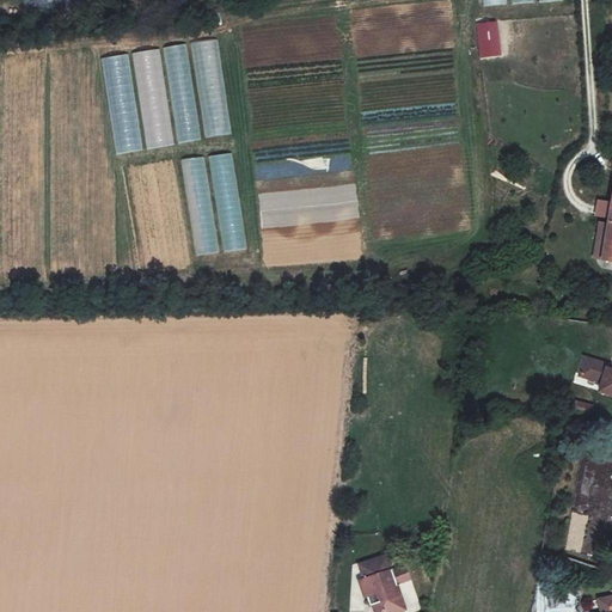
[(501,56),(500,22),(477,22),(478,57),(501,56)]
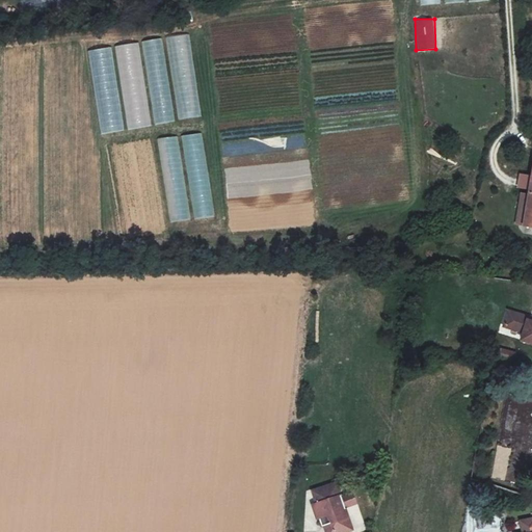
[(531,162),(521,229),(531,230),(531,162)]
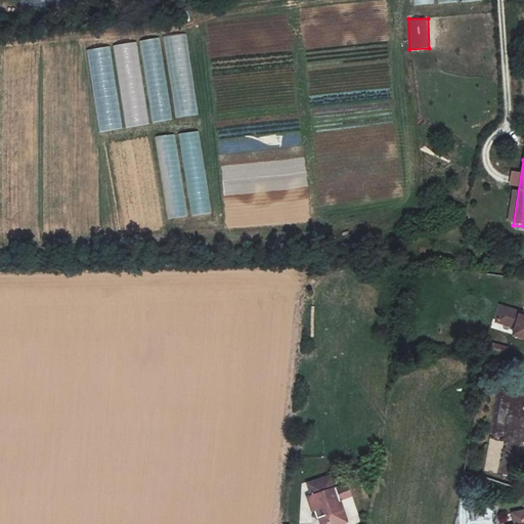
[(509,311),(489,306),(484,320),(504,326),(501,334),(521,340),(523,343),(523,318),(515,316),(508,314),(509,311)]
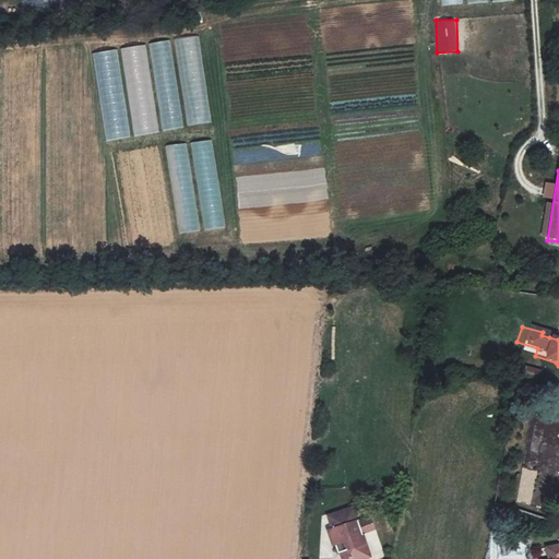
[(526,367),(524,376),(539,379),(542,370),(526,367)]
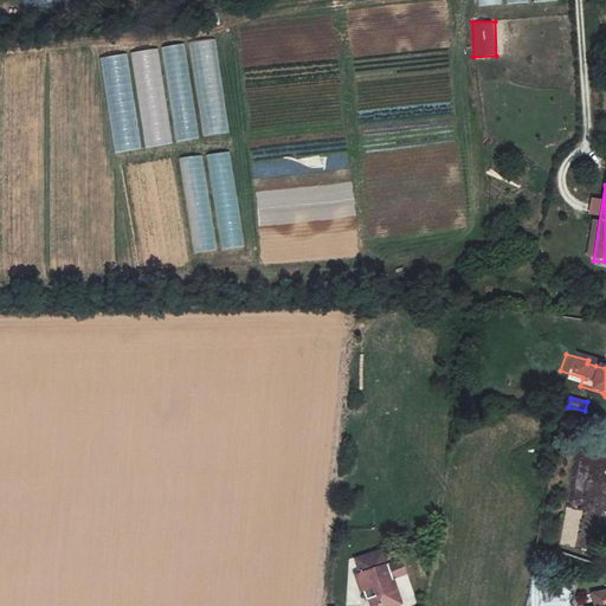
[(605,502),(605,462),(605,455),(588,456),(588,465),(579,465),(580,478),(582,478),(584,504),(605,502)]
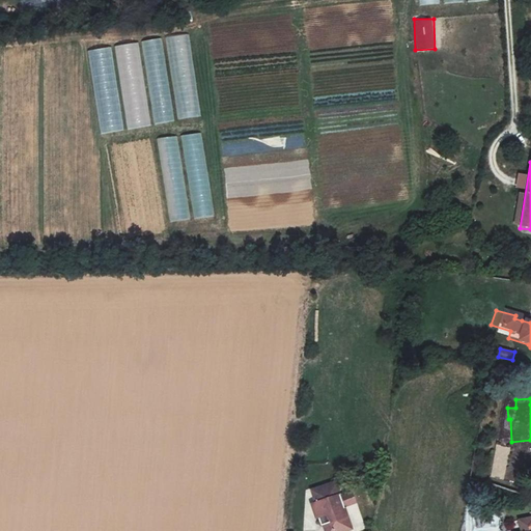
[(495,445),(490,477),(504,479),(509,447),(495,445)]
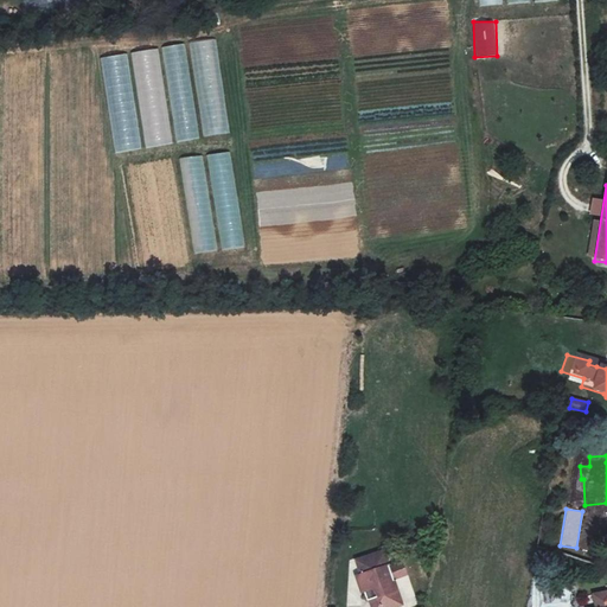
[(585,515),(577,540),(590,543),(598,518),(585,515)]
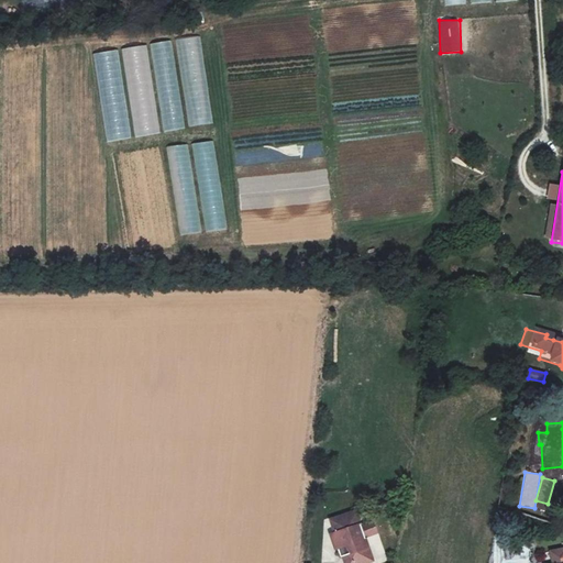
[(373,562),(359,516),(334,522),(339,534),(333,536),(341,560),(345,558),(354,555),(356,562),(373,562)]
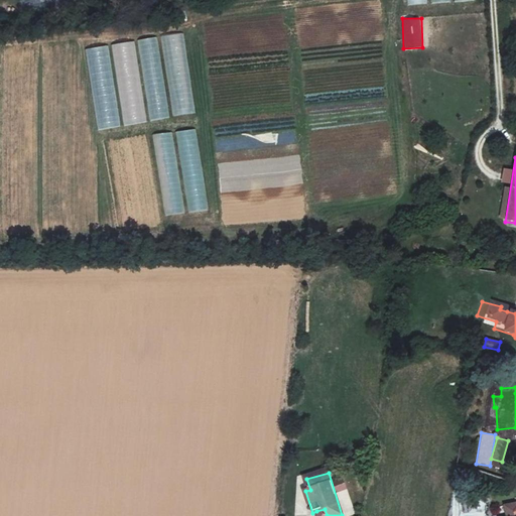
[(515,515),(515,504),(506,506),(507,515),(515,515)]
